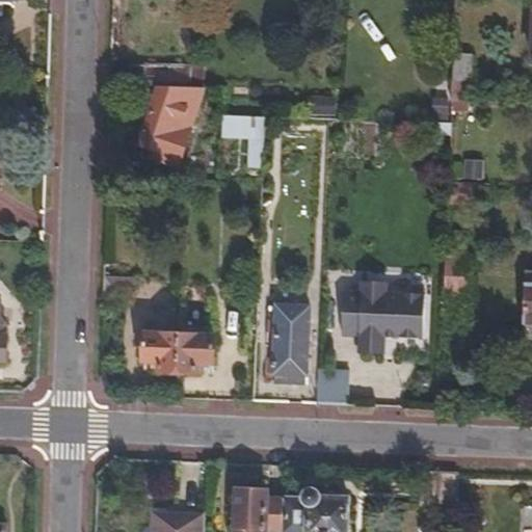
[(454,53),(453,100),(467,101),(467,80),(473,80),(474,53),(454,53)]
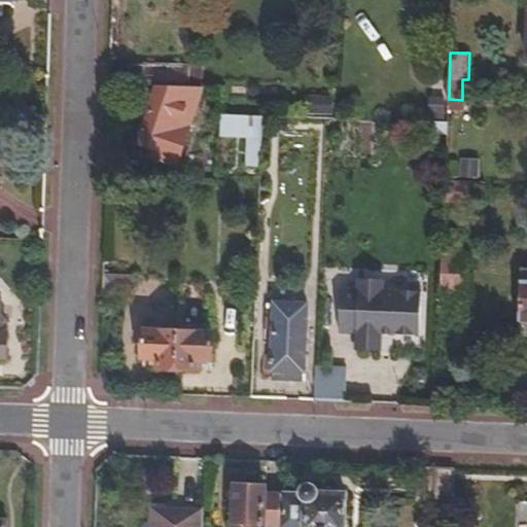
[(190,66),(110,64),(110,83),(160,84),(189,85),(190,66)]
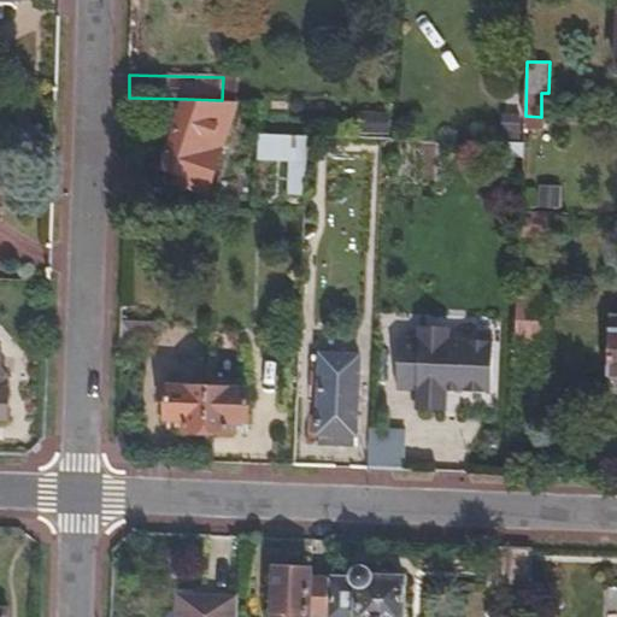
[(222,100),(238,101),(239,78),(223,77),(222,100)]
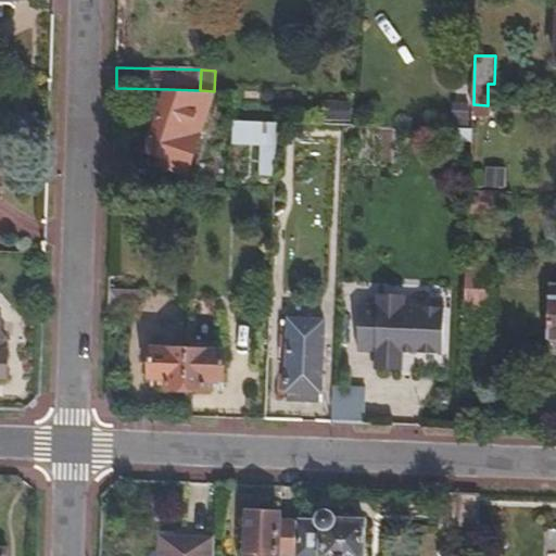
[(188,172),(214,91),(200,90),(168,89),(150,149),(164,154),(162,163),(188,172)]
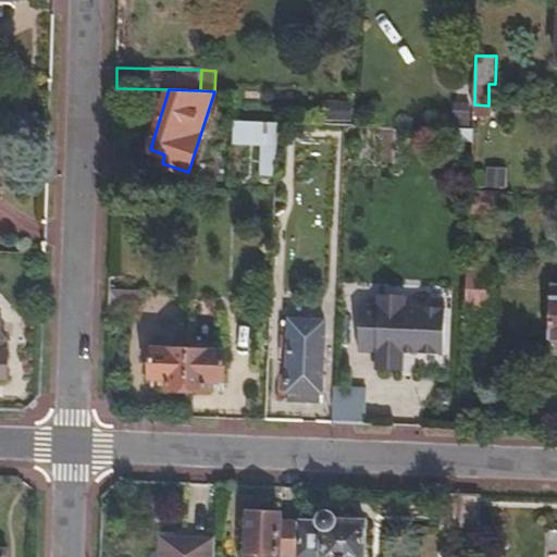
[(259,174),(275,174),(275,118),(233,118),(233,144),(259,144),(259,174)]
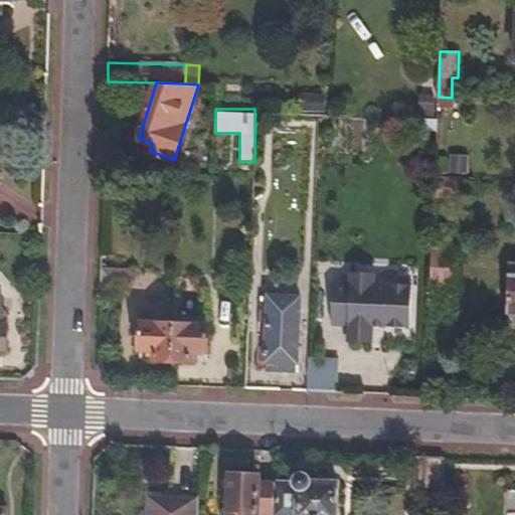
[(466,172),(468,154),(451,152),(449,169),(466,172)]
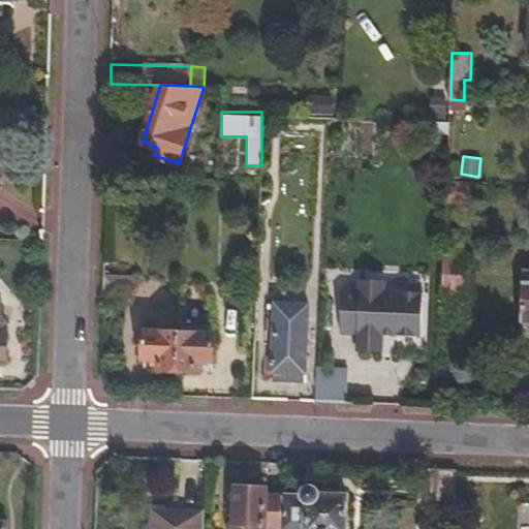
[(474,205),(475,179),(448,178),(446,203),(474,205)]
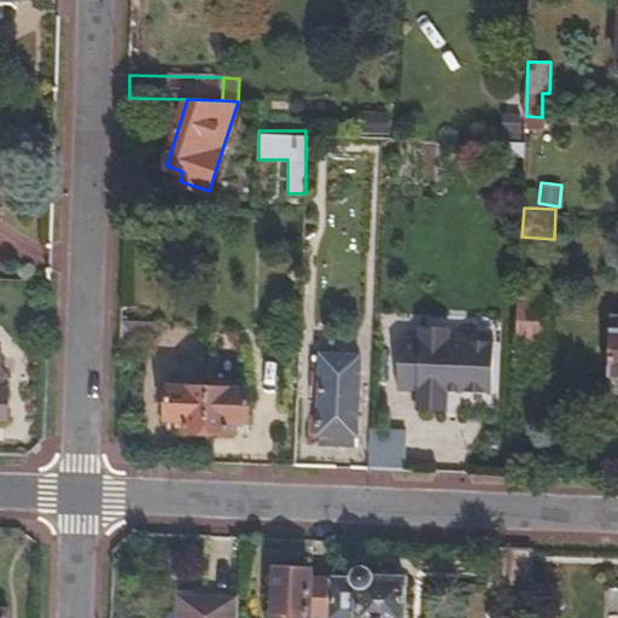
[(518,331),(546,332),(548,267),(522,264),(518,331)]
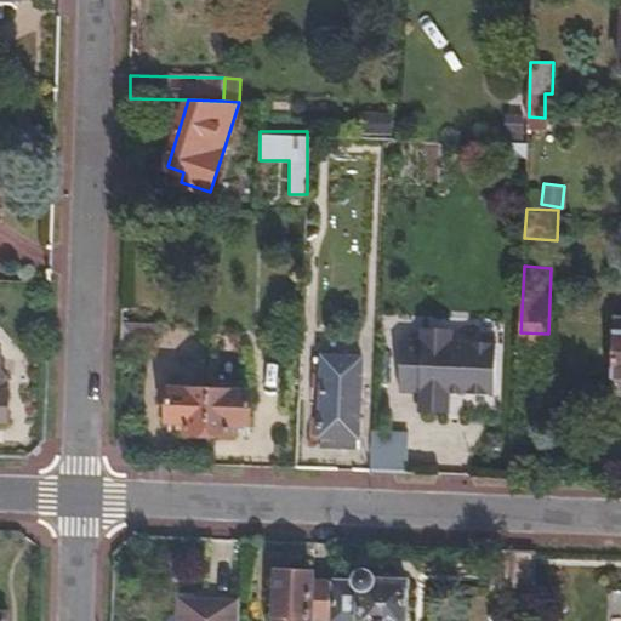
[(459,290),(429,289),(405,288),(404,317),(398,317),(396,343),(415,346),(415,352),(446,354),(448,335),(457,335),(459,290)]
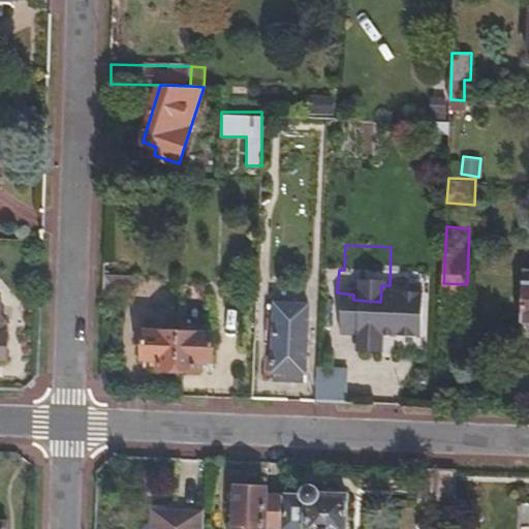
[(443,283),(443,294),(467,297),(467,284),(443,283)]
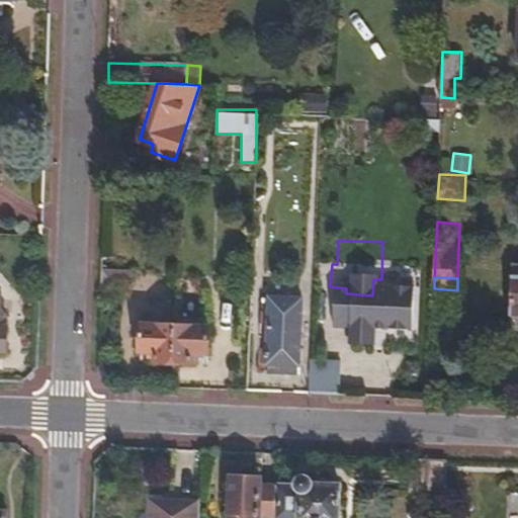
[(272,297),(269,361),(299,362),(301,299),(272,297)]
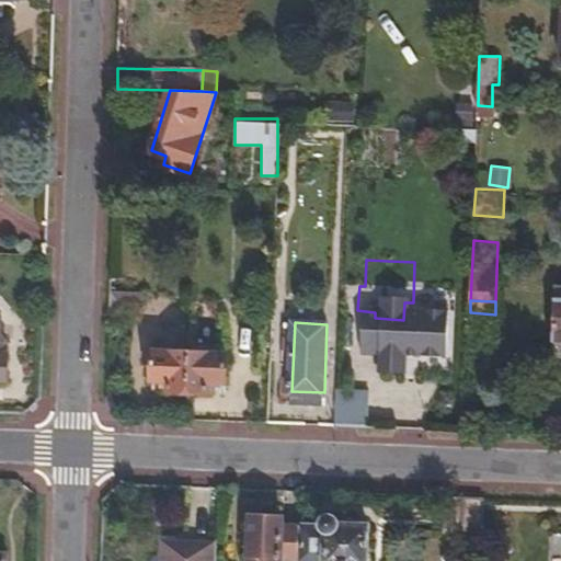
[(190,393),(191,352),(153,352),(152,379),(170,380),(170,392),(190,393)]
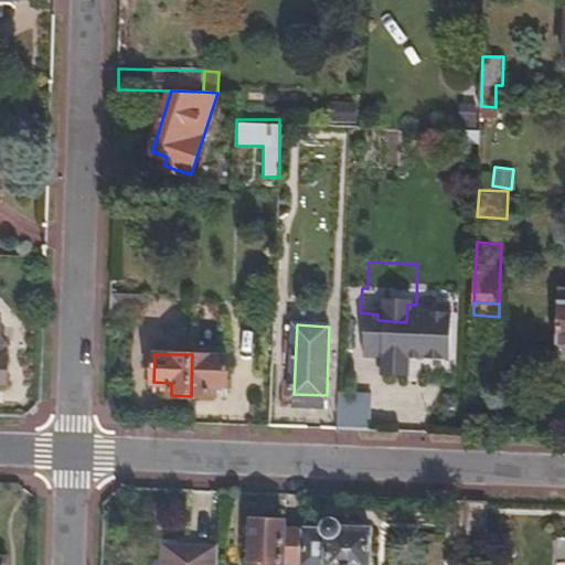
[(227,355),(192,354),(191,396),(210,396),(210,384),(219,384),(227,384),(227,355)]
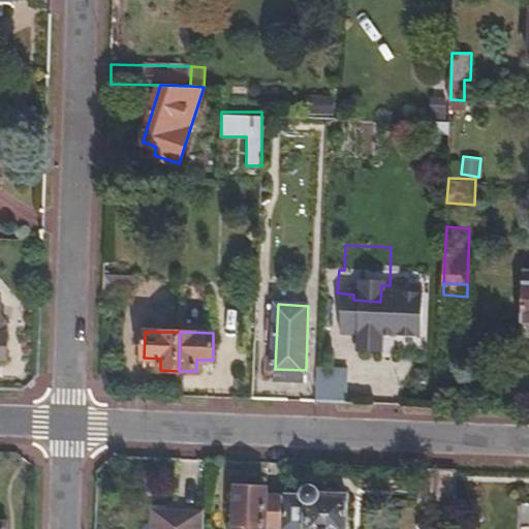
[(205,371),(205,360),(196,360),(196,371),(205,371)]
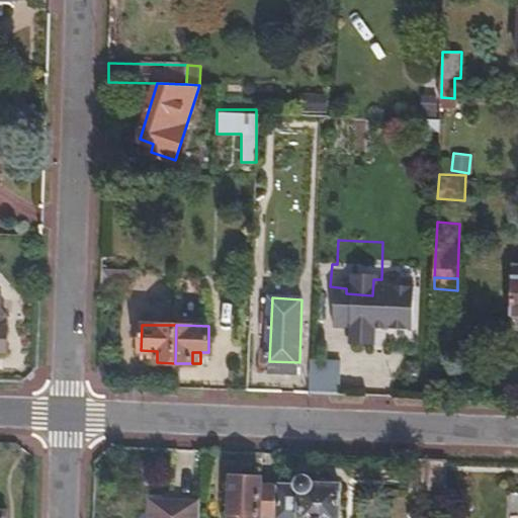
[(312,393),(342,394),(344,360),(314,359),(312,393)]
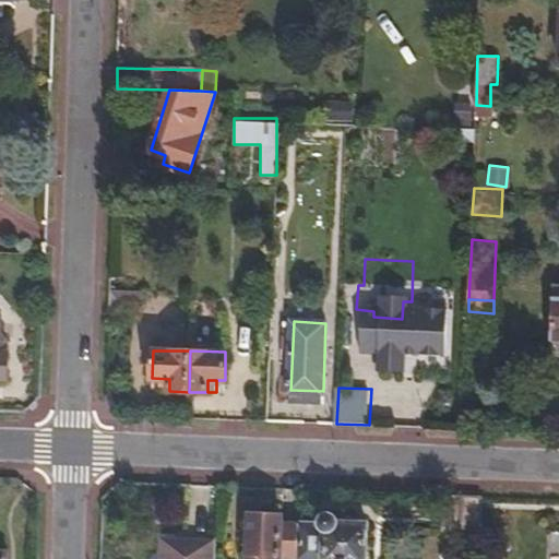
[(323,391),(290,390),(290,403),(322,404),(323,391)]
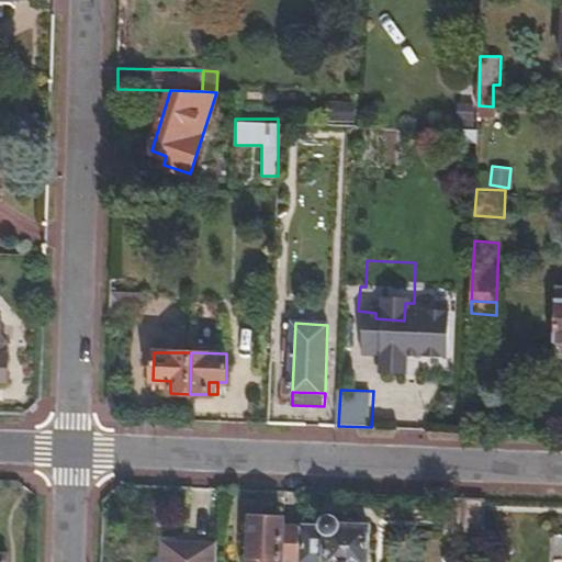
[(301,561),(302,526),(283,524),(282,517),(251,516),(250,559),(301,561)]
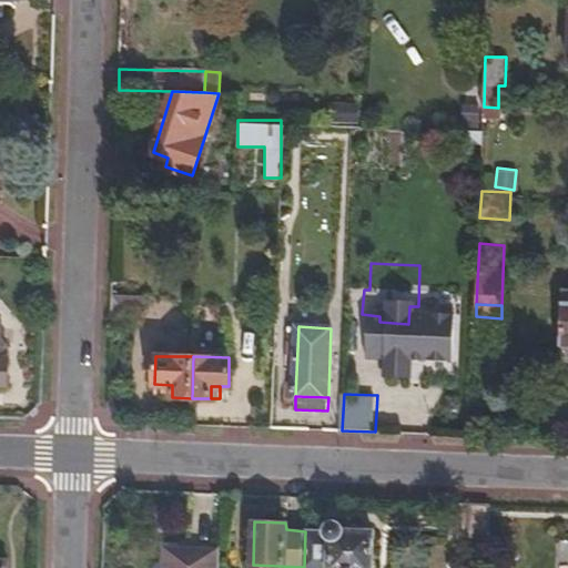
[(324,533),(305,531),(304,567),(369,567),(373,533),(343,531),(337,523),(332,521),(325,528),(324,533)]
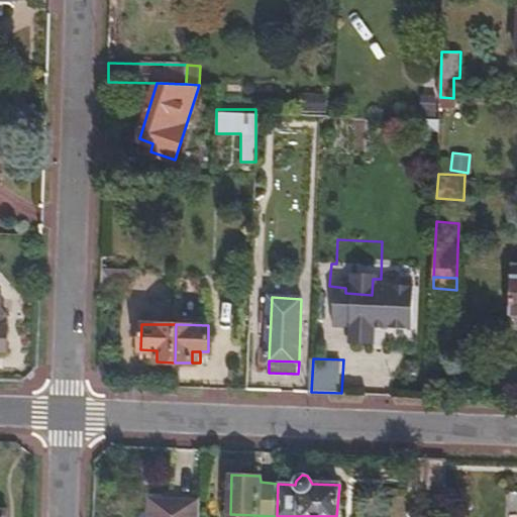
[(198,516),(199,499),(150,497),(149,516),(198,516)]
